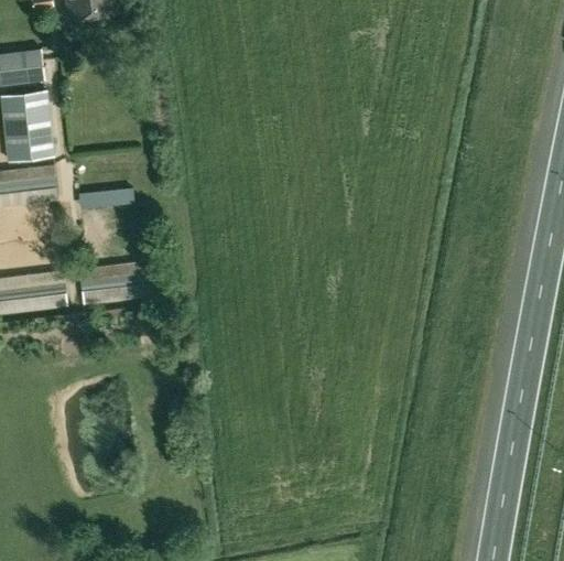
[(53,0),(31,0),(33,10),(54,8),(53,0)]
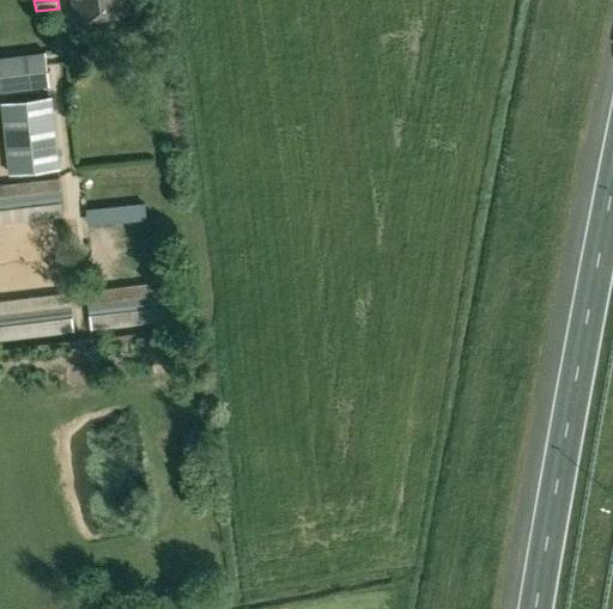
[(72,0),(76,22),(129,14),(127,0),(72,0)]
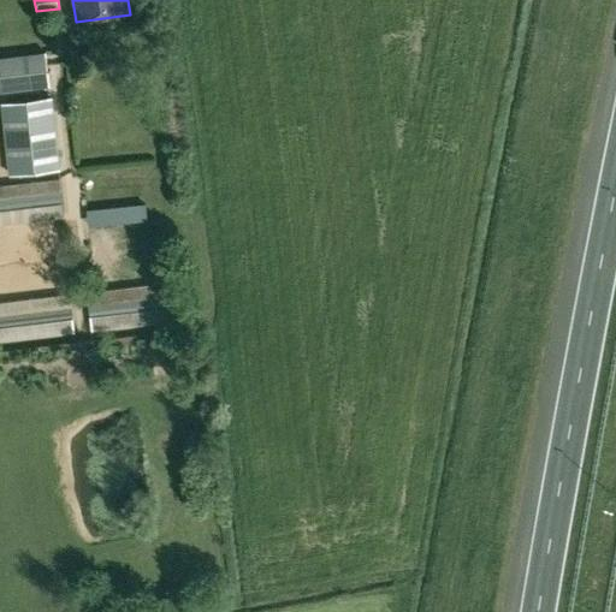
[(47,54),(0,59),(0,95),(51,89),(47,54)]
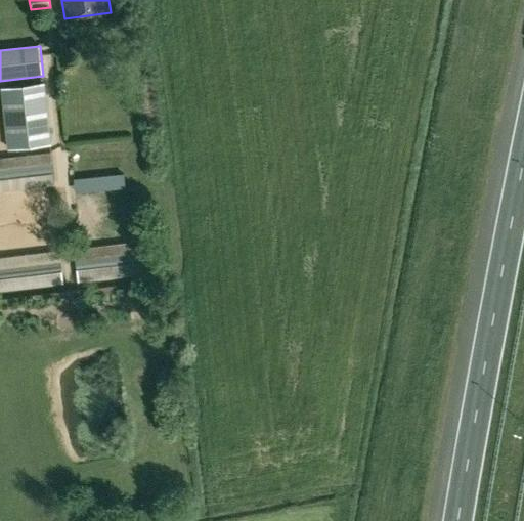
[(51,147),(45,84),(0,89),(0,92),(7,153),(51,147)]
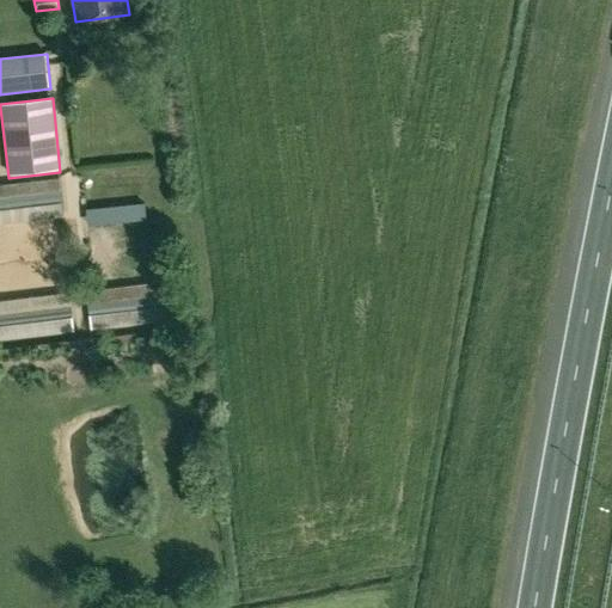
[(0,225),(63,217),(59,179),(0,186),(0,225)]
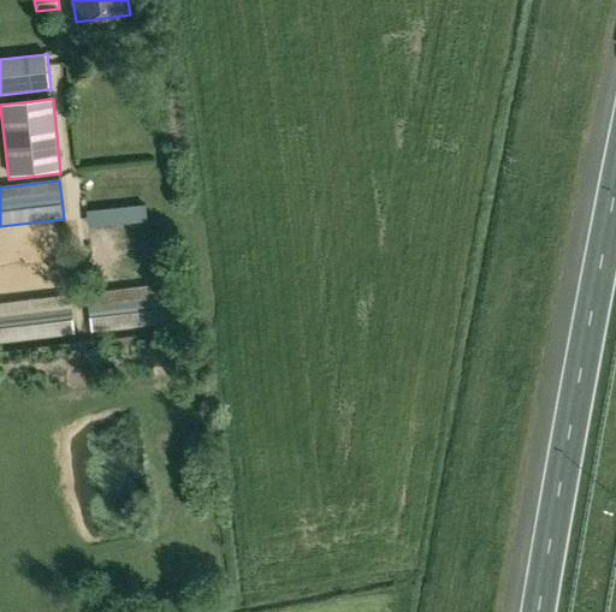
[(88,296),(90,320),(173,310),(171,286),(88,296)]
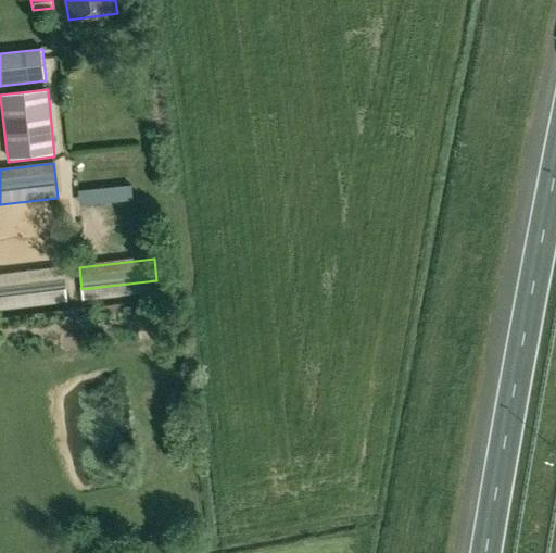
[(64,268),(0,275),(0,308),(67,300),(64,268)]
